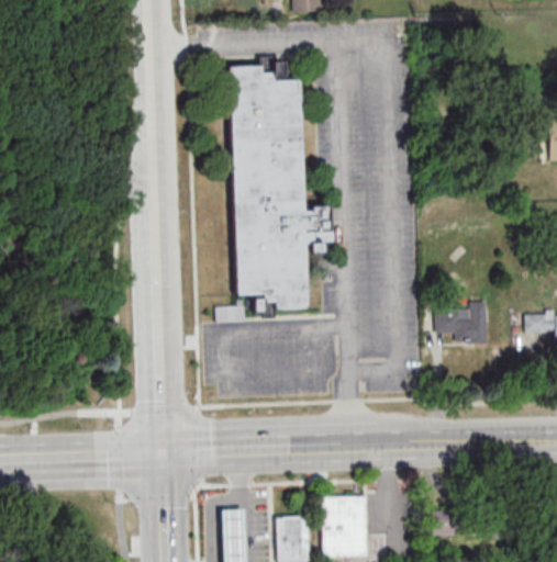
[(294,0),(296,11),(326,11),(325,0),(294,0)]
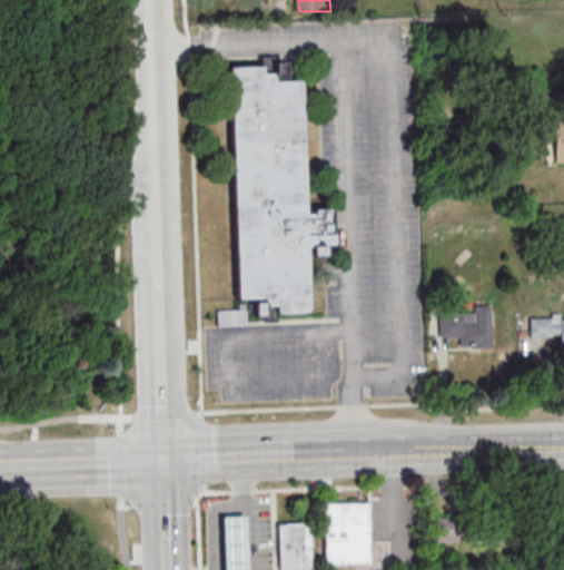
[(231,66),(243,301),(258,300),(259,322),(279,321),(278,314),(314,312),(310,257),(329,256),(329,246),(339,246),(338,208),(310,210),(304,79),(289,80),(289,64),(231,66)]
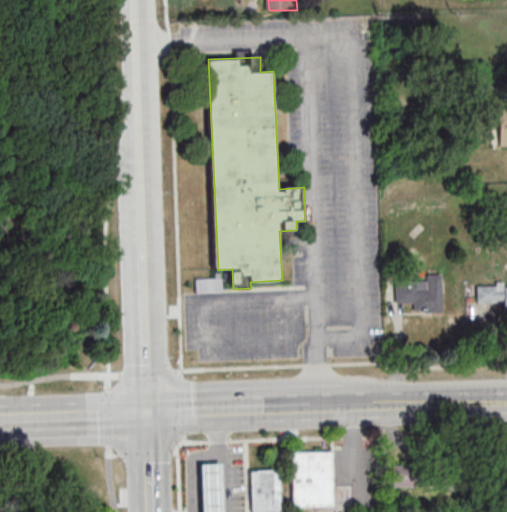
[(417,304),(417,310),(447,310),(447,274),(431,274),(431,283),(399,283),(399,304),(417,304)]
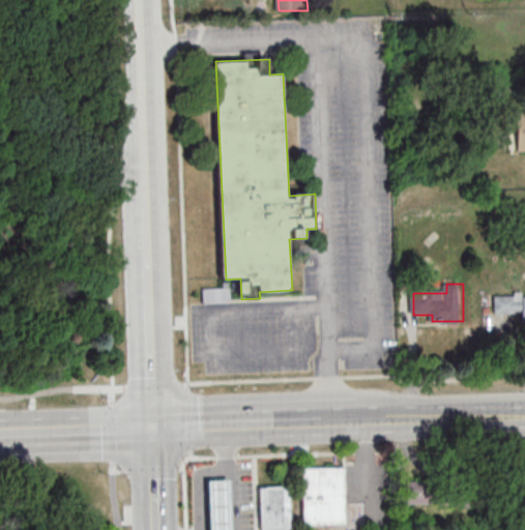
[(207,289),(207,301),(233,301),(233,289),(207,289)]
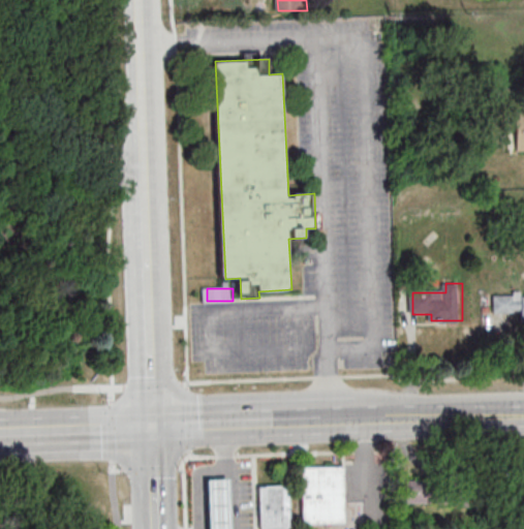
[(497,314),(523,313),(523,293),(497,294),(497,314)]
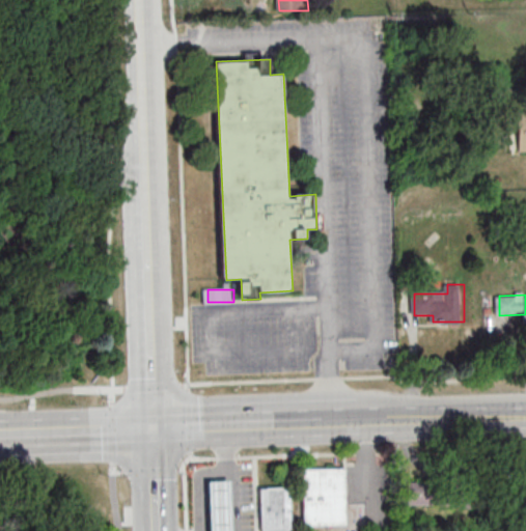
[(350,468),(306,468),(306,525),(350,525),(350,468)]
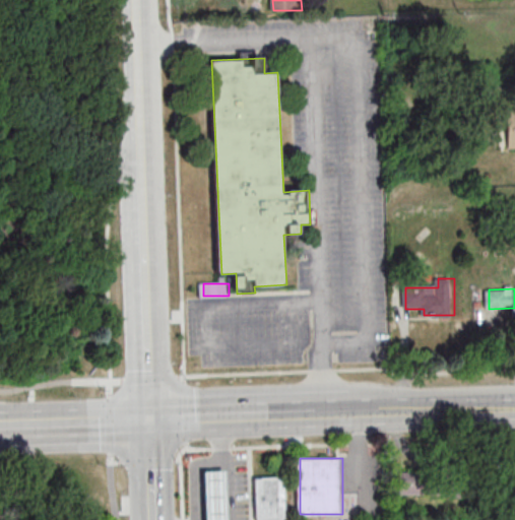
[(229,519),(227,471),(205,472),(206,519),(229,519)]
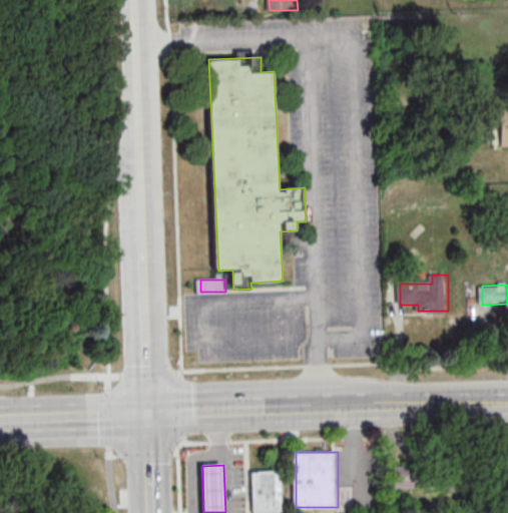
[(420,466),(395,468),(397,489),(422,486),(420,466)]
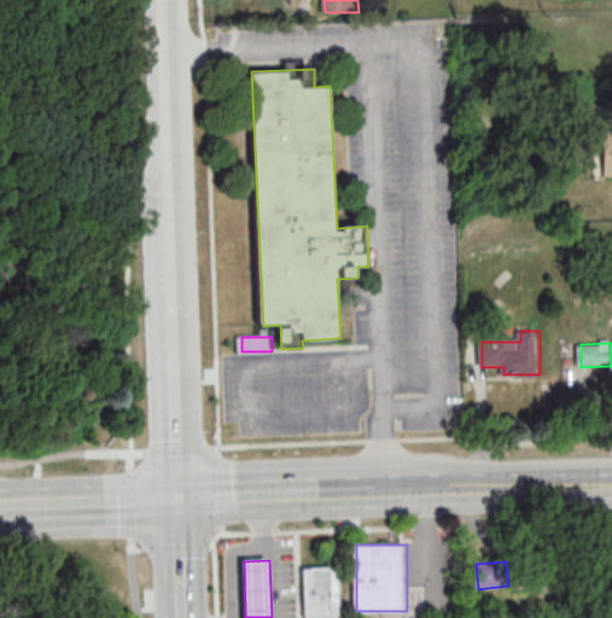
[(304,617),(342,617),(341,567),(303,569),(304,617)]
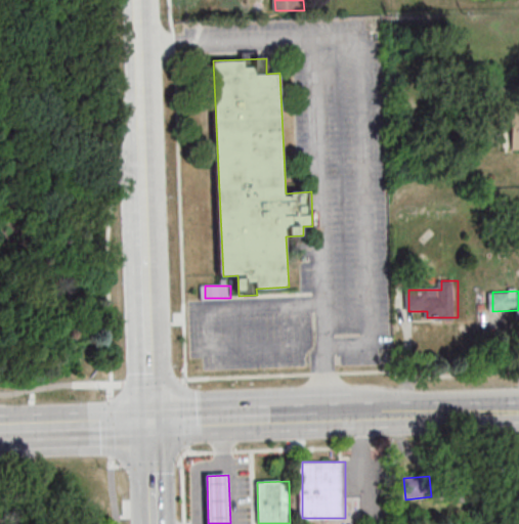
All buildings are outlined.
